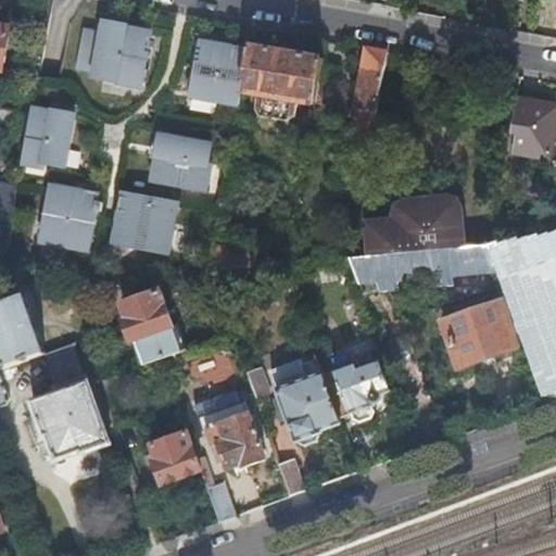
[(81,29),(75,65),(93,70),(92,77),(140,86),(147,53),(141,52),(144,29),(125,26),(125,24),(102,20),(100,33),(81,29)]
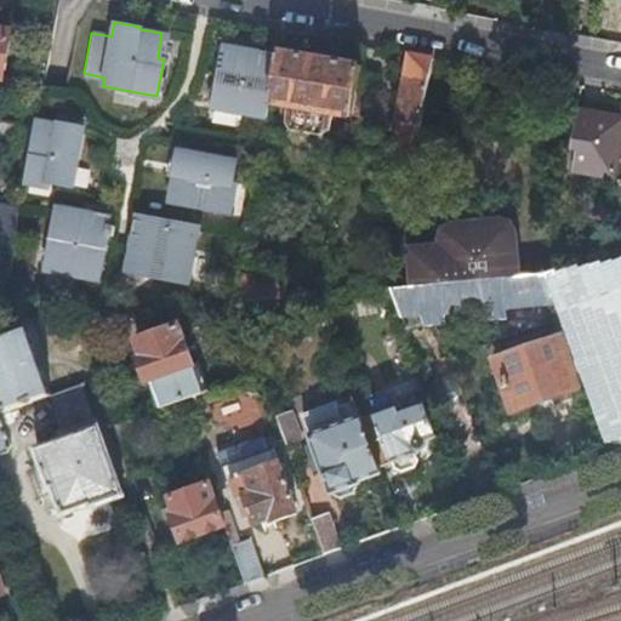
[(212,106),(267,115),(269,101),(278,51),(252,47),(251,49),(229,45),(224,70),(218,70),(212,106)]
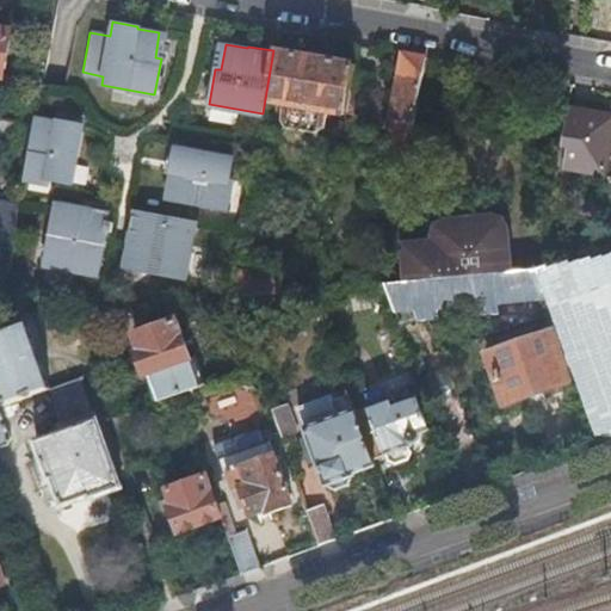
[(273,50),(265,99),(283,103),(281,119),(285,127),(316,131),(325,127),(327,110),(346,113),(346,111),(365,115),(372,73),(353,69),(355,63),(273,49),(273,50)]
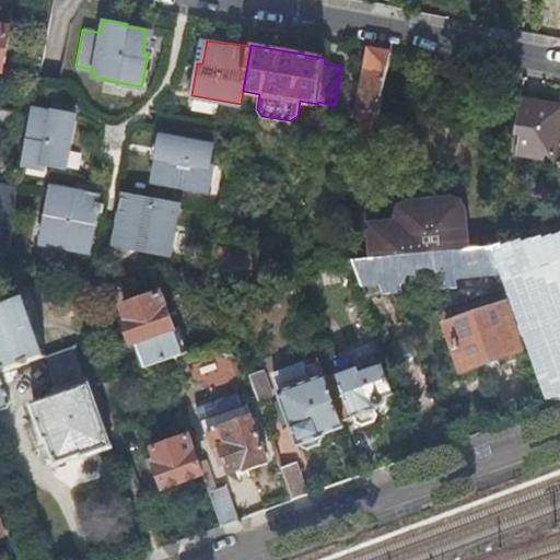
[(372,151),(391,50),(368,47),(357,108),(361,108),(353,147),(372,151)]
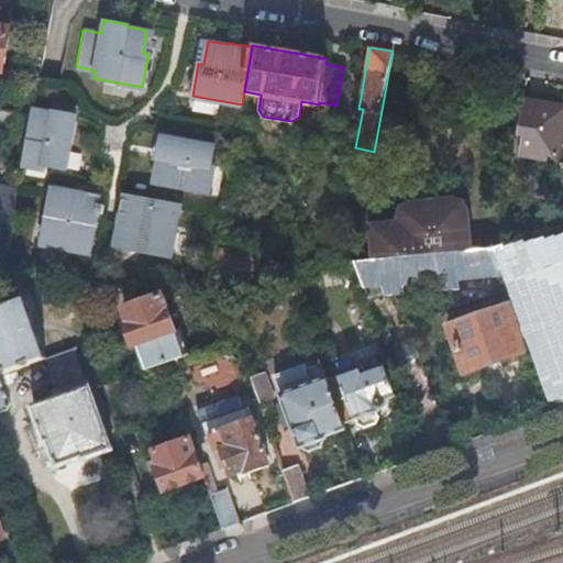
[(562,125),(562,103),(522,97),(517,131),(522,132),(519,151),(558,157),(562,125)]
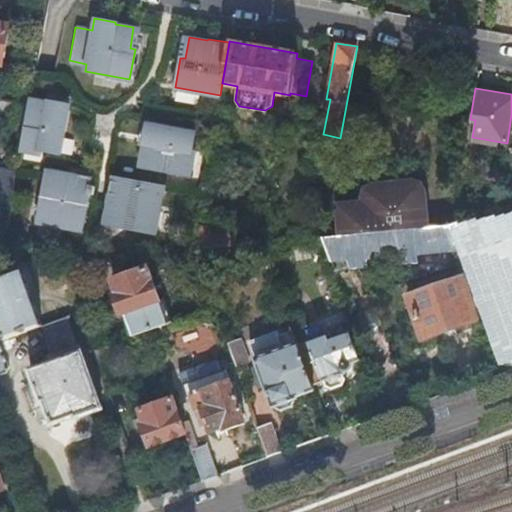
[(0,124),(10,126),(15,101),(0,97),(0,124)]
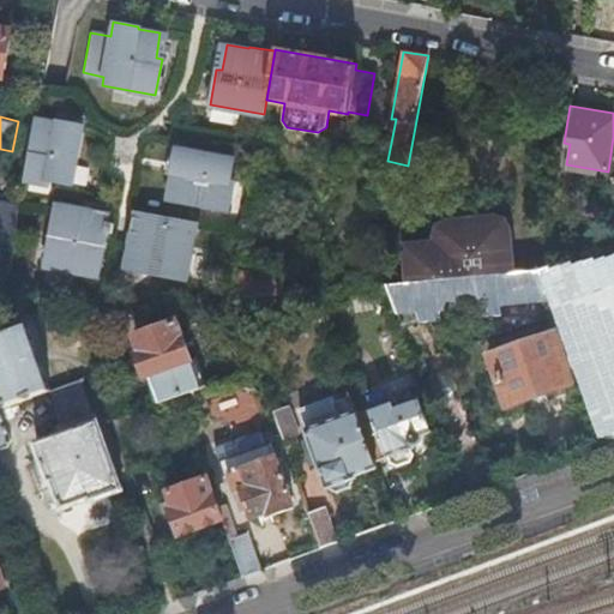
[(66,125),(34,119),(23,180),(50,185),(50,180),(72,184),(82,126),(66,122),(66,125)]
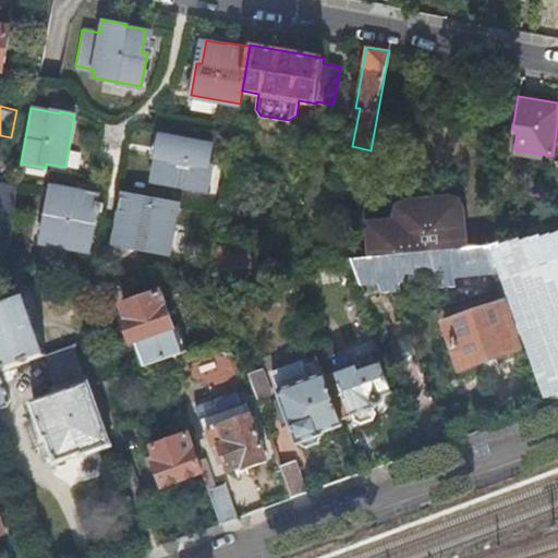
[(209,161),(213,143),(159,134),(156,157),(157,157),(154,177),(182,181),(182,185),(207,190),(211,162),(209,161)]
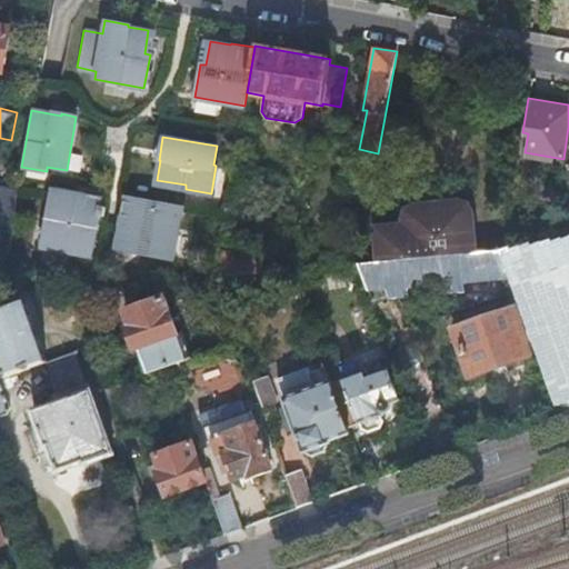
[(0,228),(11,230),(18,189),(0,186),(0,228)]
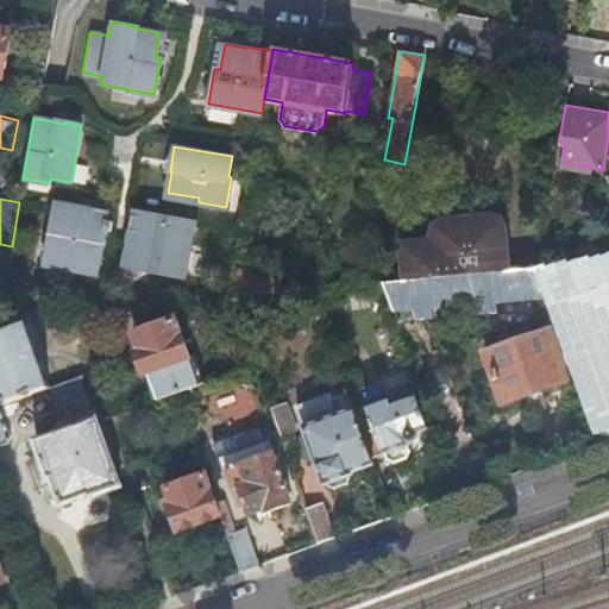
[(51,230),(45,264),(98,274),(106,230),(111,231),(113,221),(107,220),(108,211),(93,207),(93,212),(61,206),(57,230),(51,230)]
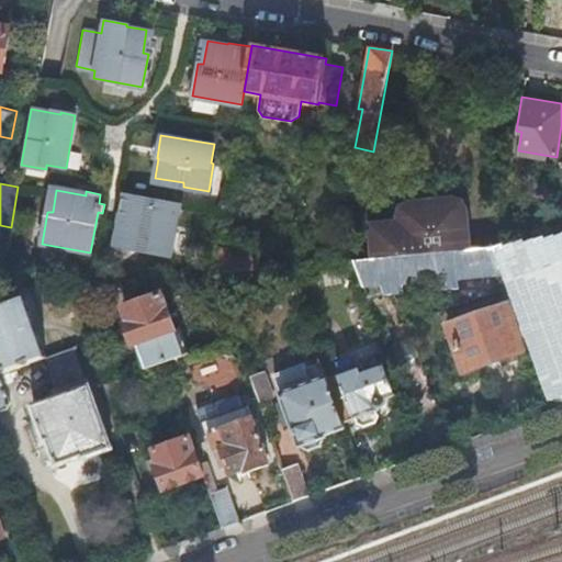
[(369,225),(371,258),(468,249),(463,202),(462,199),(460,197),(453,193),(409,198),(403,200),(398,204),(397,210),(397,222),(369,225)]
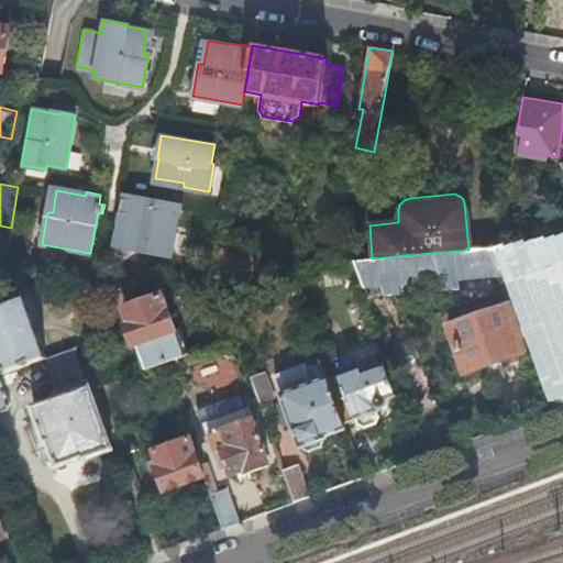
[(139,250),(172,256),(180,205),(152,199),(151,203),(122,198),(120,212),(121,212),(116,242),(139,246),(139,250)]
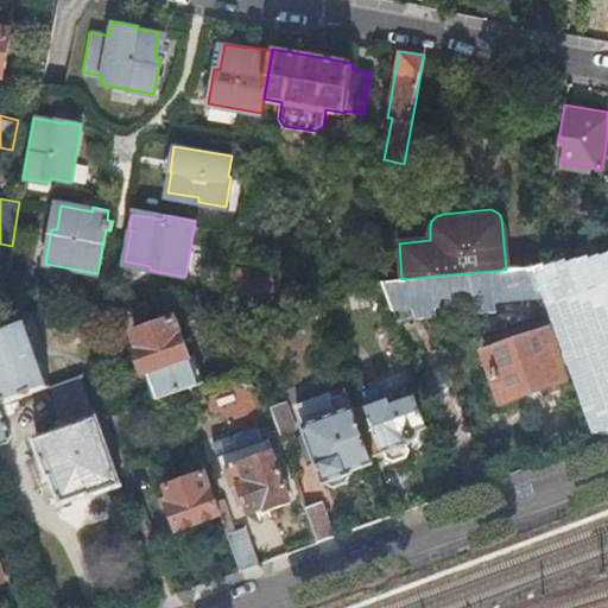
[(607,263),(607,261),(549,266),(552,295),(549,295),(596,425),(607,420),(607,263)]
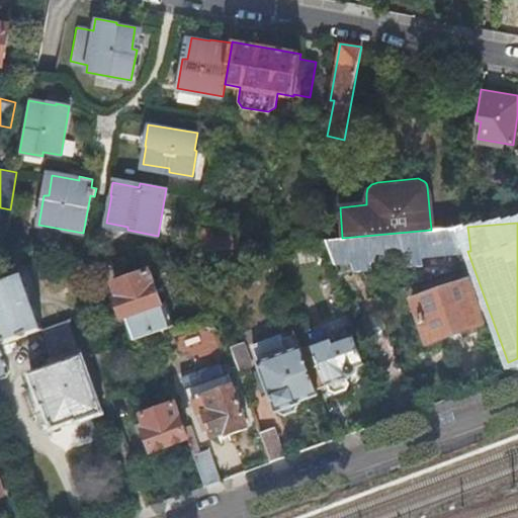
[(326,239),(339,275),(355,269),(352,261),(467,251),(470,251),(467,227),(431,230),(342,238),(336,239),(326,239)]
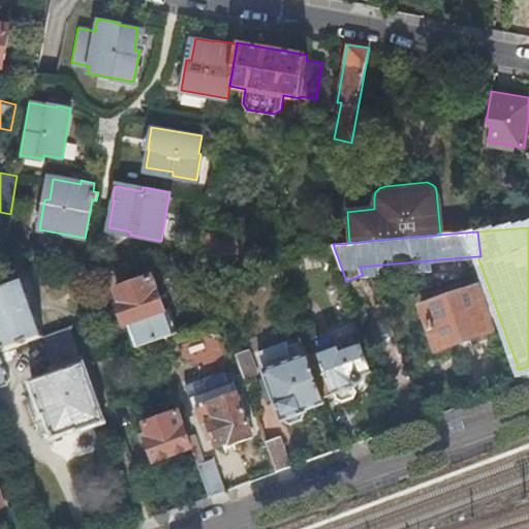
[(198,256),(203,266),(271,259),(268,250),(198,256)]
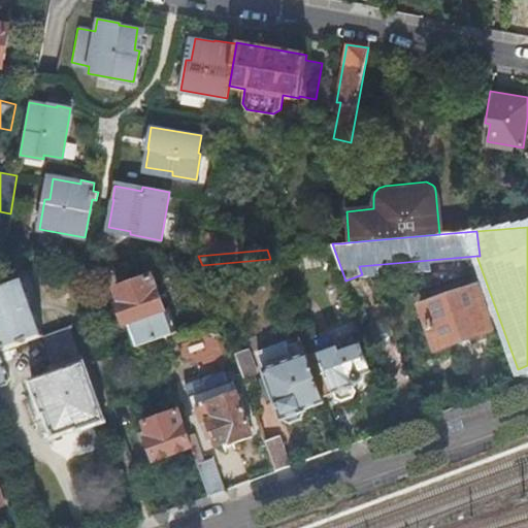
[(42,336),(43,335),(22,278),(5,285),(7,271),(0,271),(0,272),(0,352),(1,352),(42,336)]
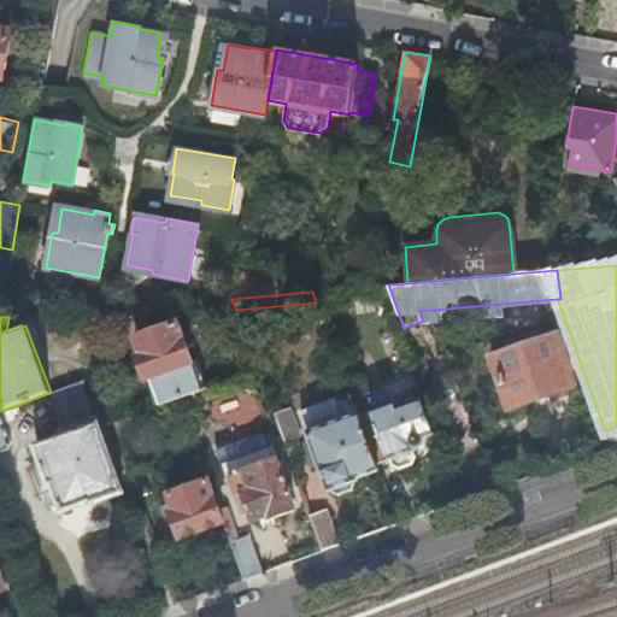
[(150,376),(160,406),(177,399),(201,391),(177,322),(136,338),(142,354),(137,356),(146,378),(150,376)]
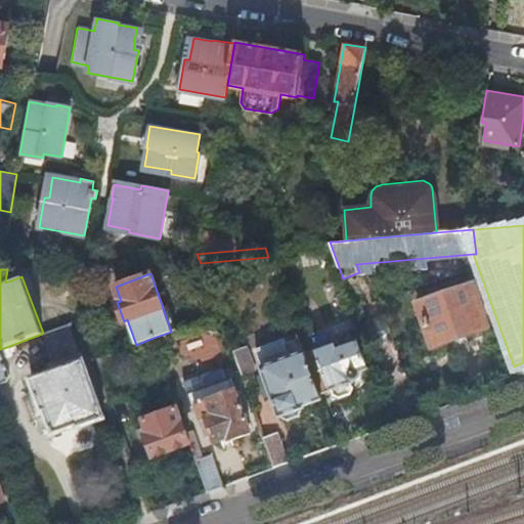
[(419,300),(435,346),(485,329),(470,282),(419,300)]
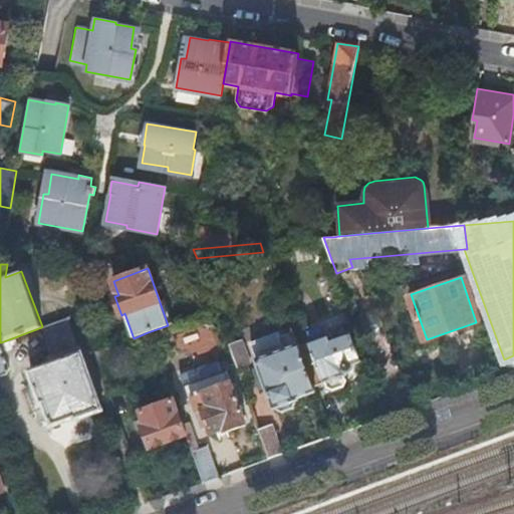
[(75,335),(68,316),(42,326),(41,327),(47,345),(75,335)]
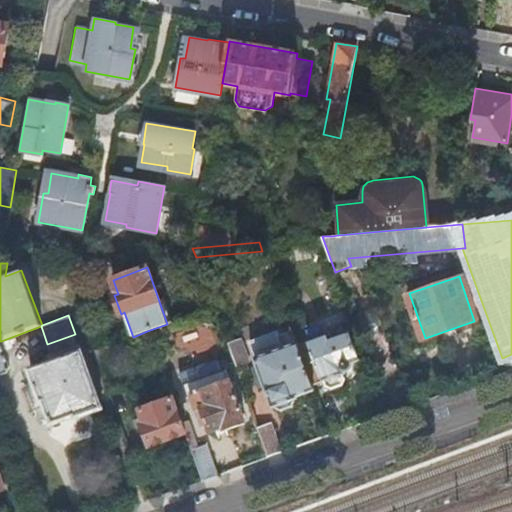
[(297,345),(290,326),(287,327),(289,332),(279,336),(277,331),(249,341),(272,406),(274,406),(275,408),(280,411),(290,407),(294,401),(293,398),(295,397),(295,396),(311,390),(311,391),(314,390),(312,385),(297,345)]
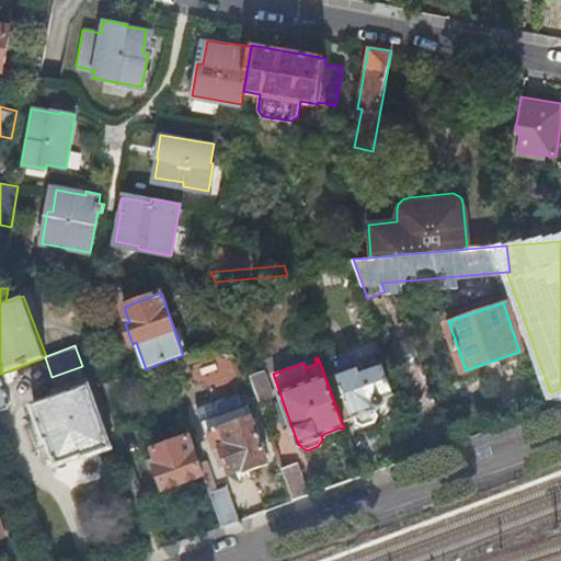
[(361,365),(325,378),(342,422),(354,418),(356,423),(363,426),(375,422),(376,416),(374,410),(377,409),(375,403),(376,403),(379,404),(382,404),(385,402),(385,398),(392,395),(380,362),(362,369),(361,365)]
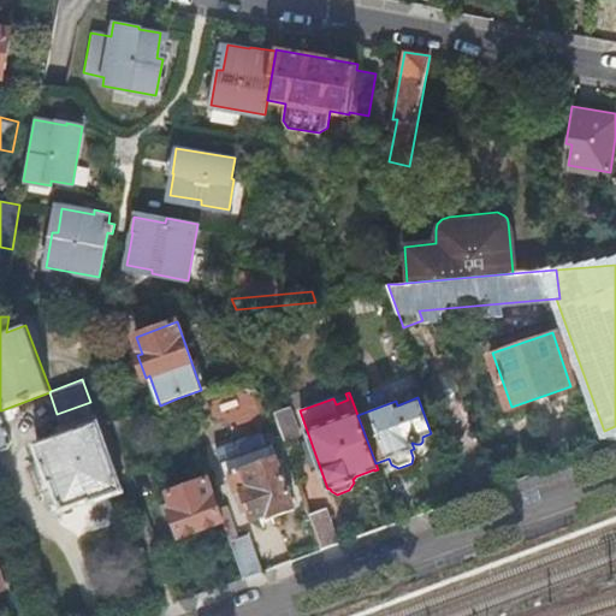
[(0,410),(0,451),(10,449),(12,439),(1,410),(0,410)]
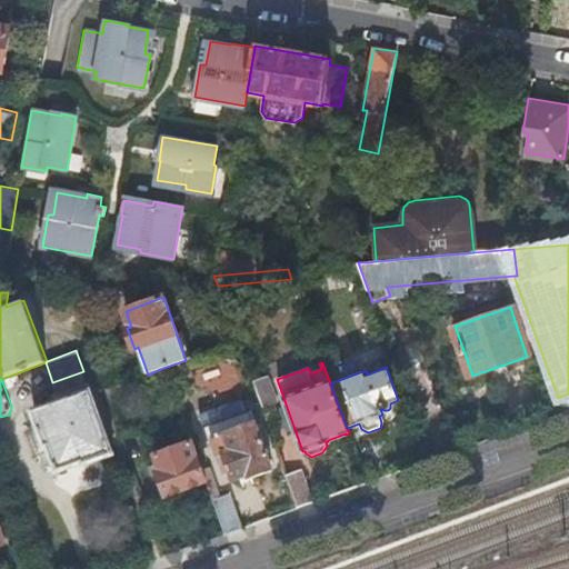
[(267,379),(253,383),(261,406),(275,401),(267,379)]
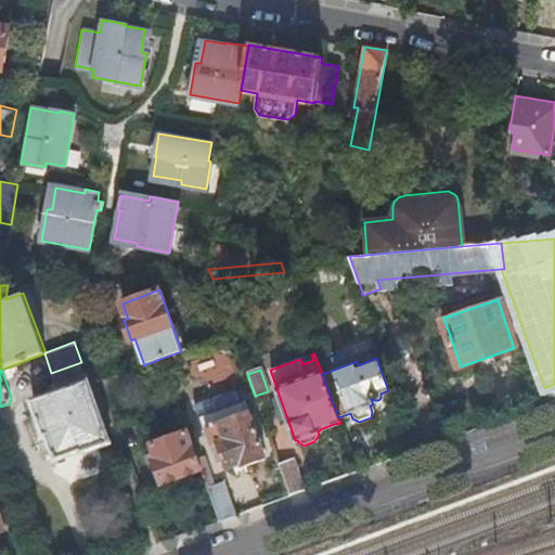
[(82,454),(111,443),(86,373),(79,375),(80,378),(82,384),(67,389),(33,402),(46,438),(47,437),(56,461),(81,451),(82,454)]
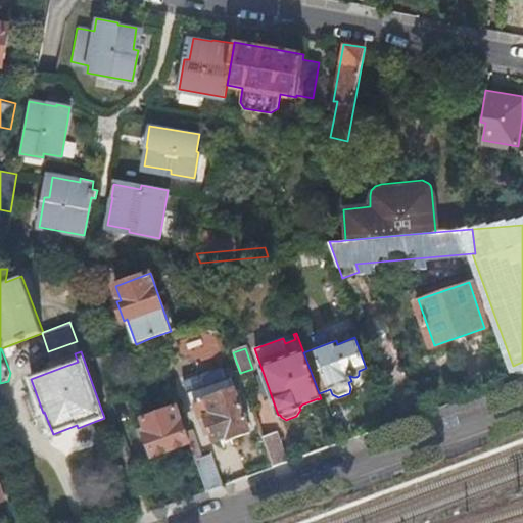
[(61,362),(63,367),(78,362),(76,357),(61,362)]
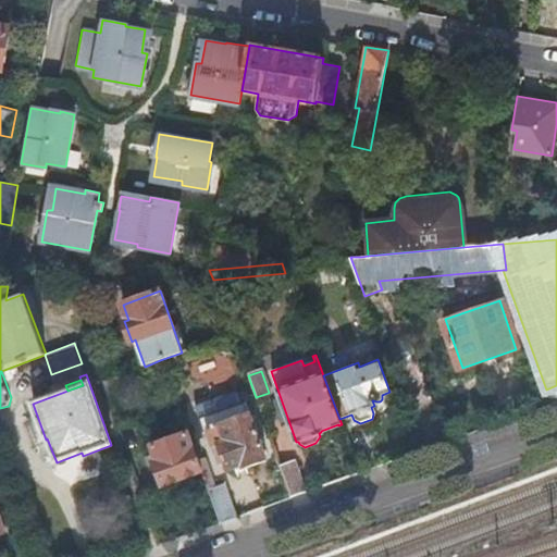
[(530,410),(544,405),(540,391),(524,396),(530,410)]
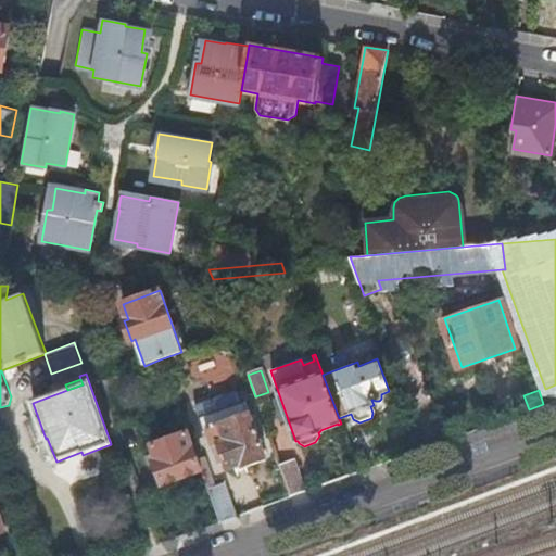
[(187,399),(175,403),(181,419),(192,414),(187,399)]
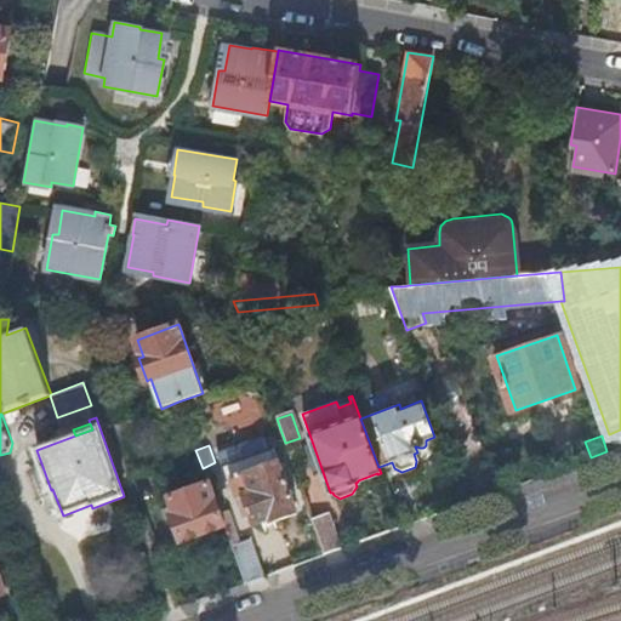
[(271,514),(272,519),(295,511),(272,445),(237,459),(241,474),(231,479),(238,496),(245,494),(255,519),(271,514)]
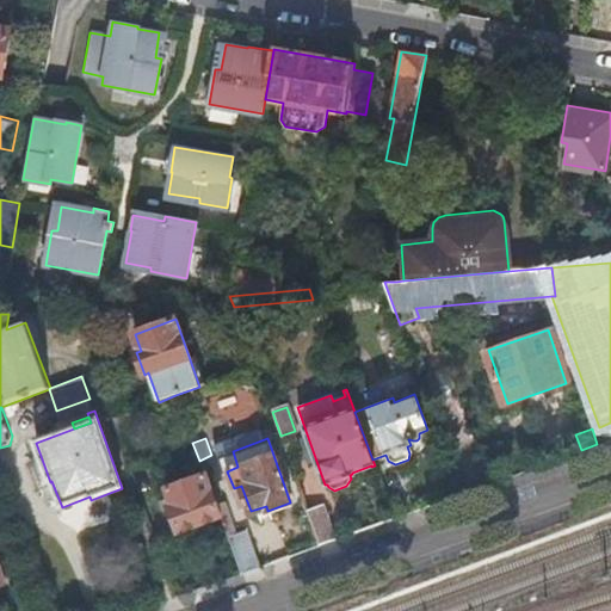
[(220,517),(204,475),(167,489),(173,505),(168,506),(177,532),(220,517)]
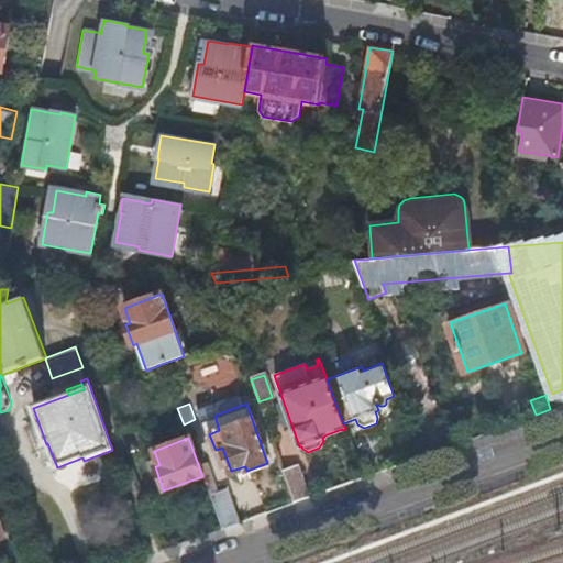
[(298,463),(283,468),(294,501),(309,496),(298,463)]
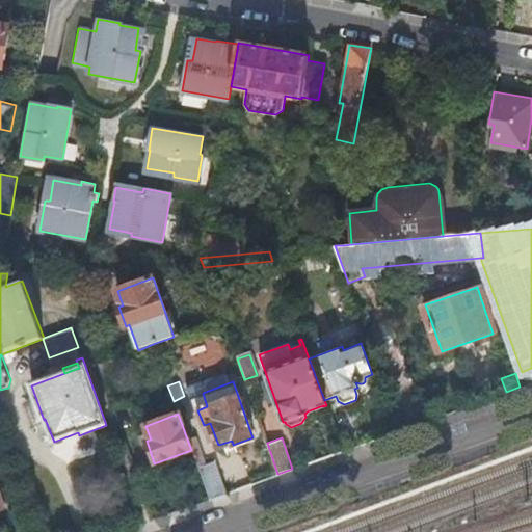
[(196,466),(209,499),(224,493),(213,459),(196,466)]
